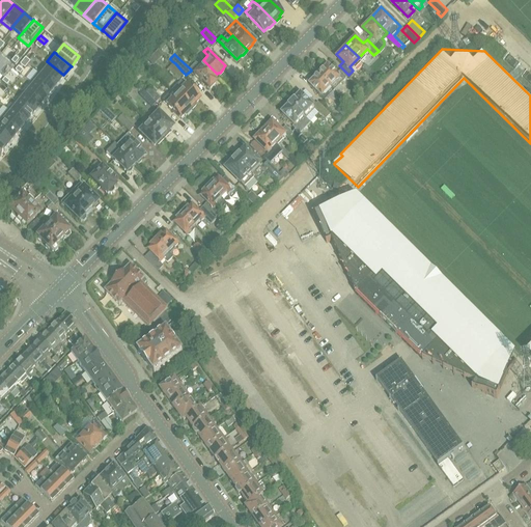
[(194,70),(192,72),(193,73),(200,80),(201,79),(210,86),(216,80),(214,77),(217,74),(203,60),(194,70)]
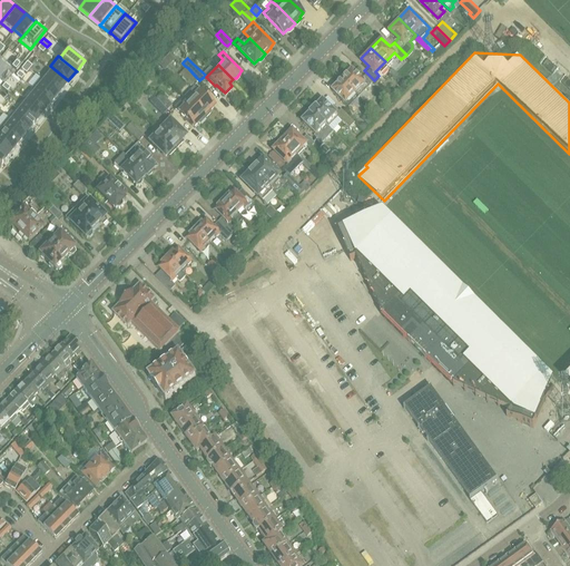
[(42,76),(41,76),(59,90),(68,80),(50,66),(42,76)]
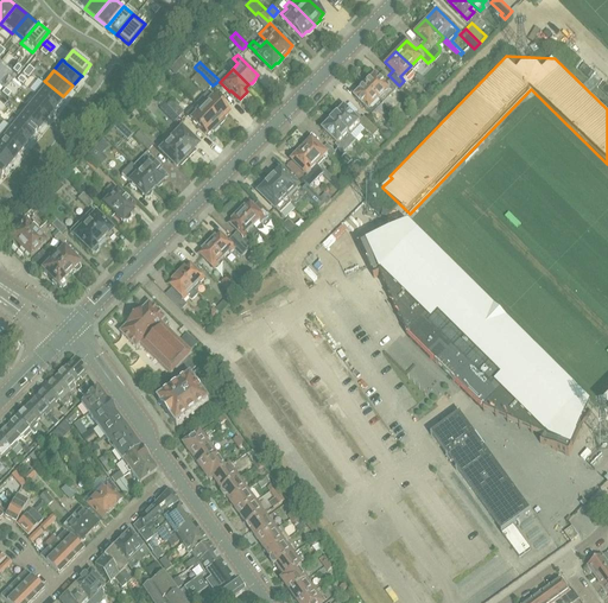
[(197,70),(191,76),(204,88),(209,82),(201,73),(197,70)]
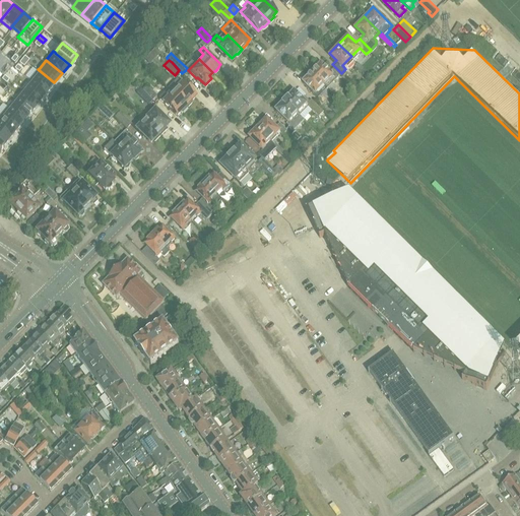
[(333,67),(330,70),(321,61),(312,71),(327,85),(339,73),(333,67)]
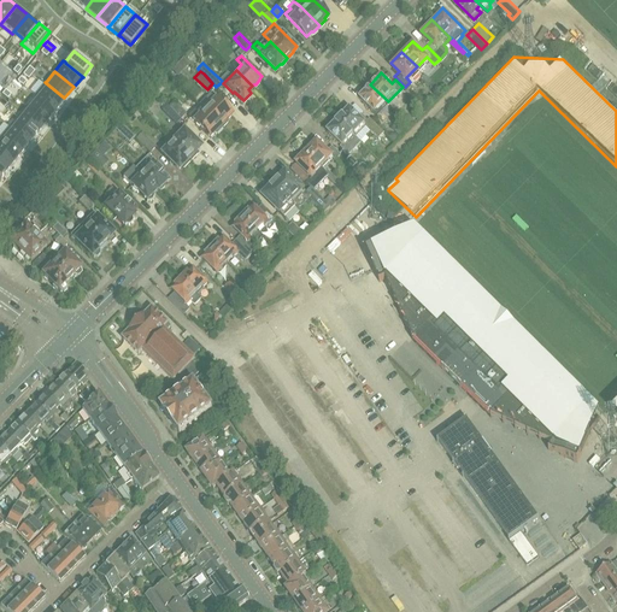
[(45,81),(35,93),(39,95),(56,109),(64,98),(45,82),(46,82),(45,81)]
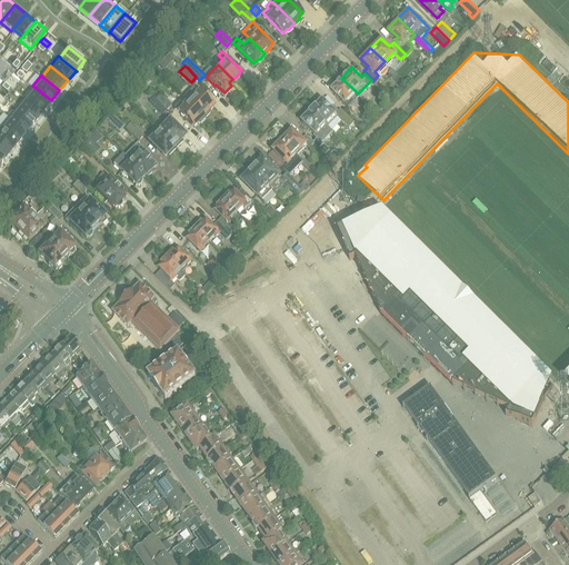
[(331,88),(348,103),(358,93),(341,78),(331,88)]
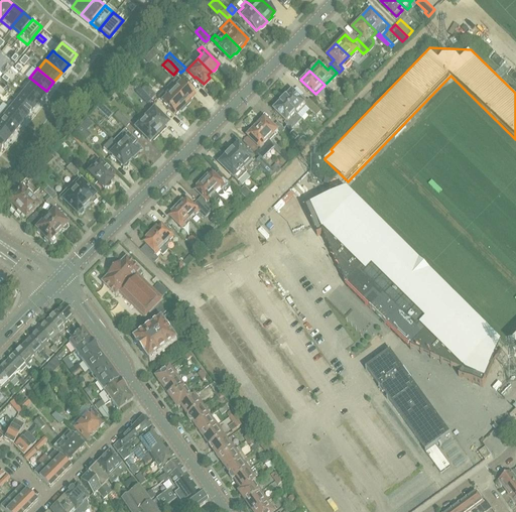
[(175,76),(171,80),(175,85),(171,90),(184,103),(186,103),(190,99),(190,97),(194,94),(175,76)]
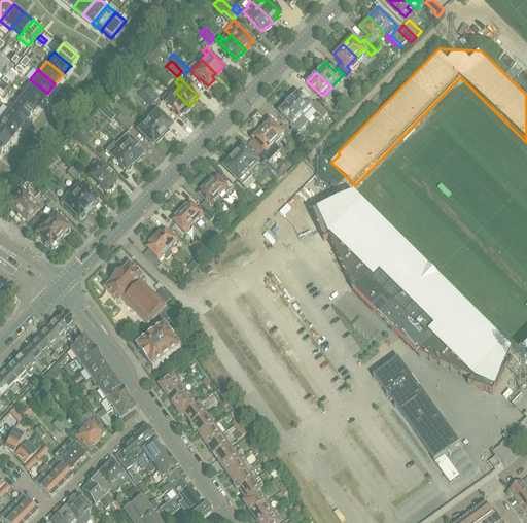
[(26,90),(25,91),(40,103),(47,93),(33,81),(26,90)]
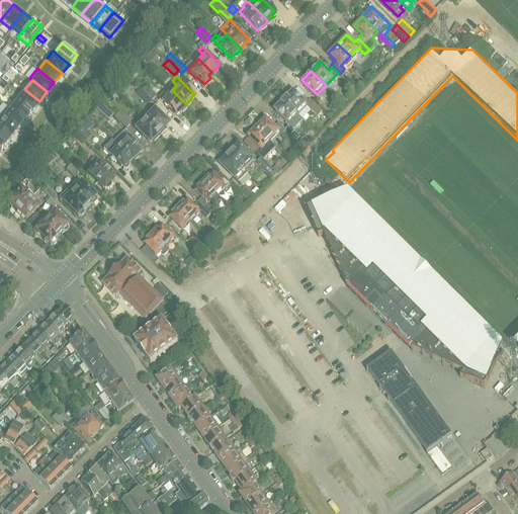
[(147,83),(143,87),(152,97),(156,93),(157,92),(147,83)]
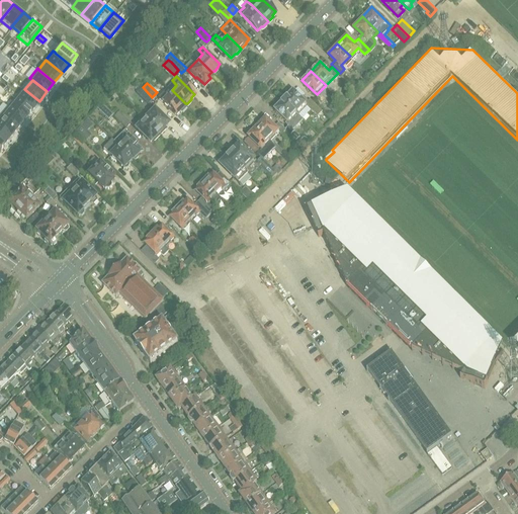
[(140,86),(136,90),(148,101),(152,97),(143,87),(140,85),(140,86)]
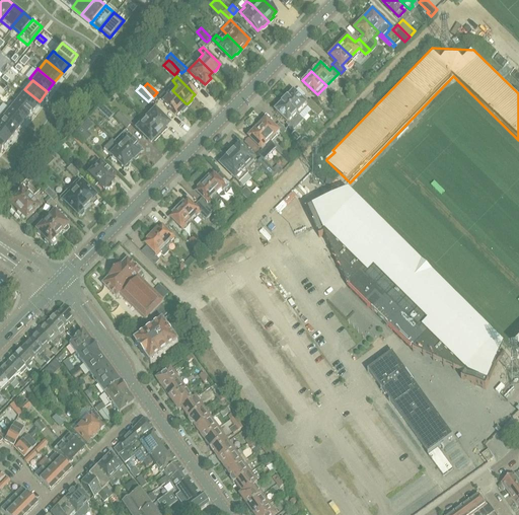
[(162,90),(158,94),(176,113),(180,108),(181,109),(186,105),(186,103),(172,90),(167,85),(162,90)]
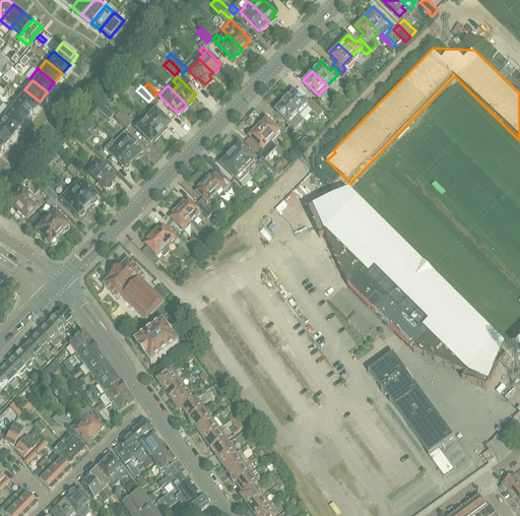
[(22,86),(14,95),(31,110),(40,102),(24,89),(25,88),(22,86)]
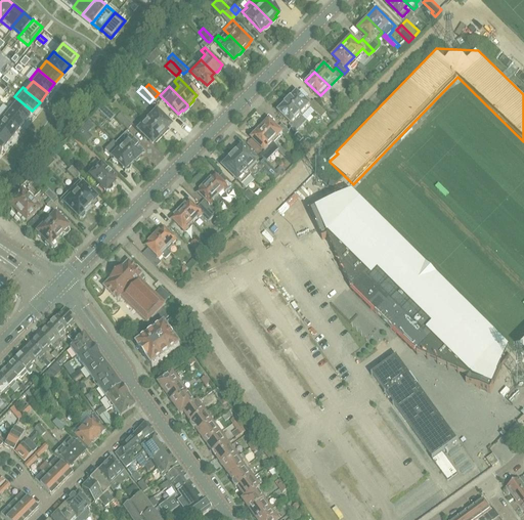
[(314,97),(310,102),(297,89),(288,98),(302,114),(311,104),(319,112),(323,106),(314,97)]
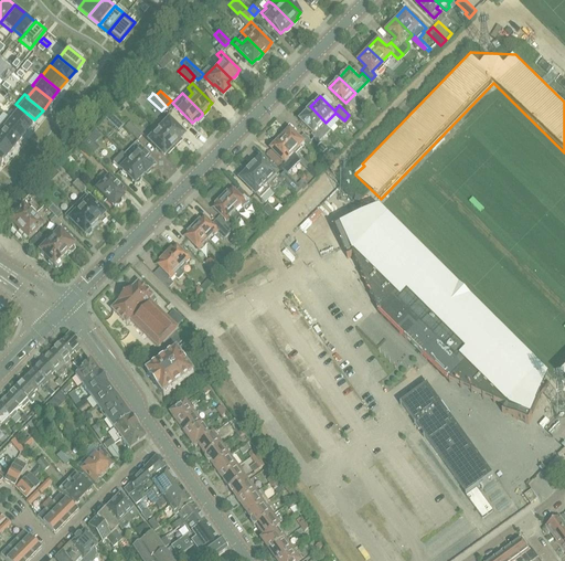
[(381,107),(375,102),(369,108),(374,114),(381,107)]
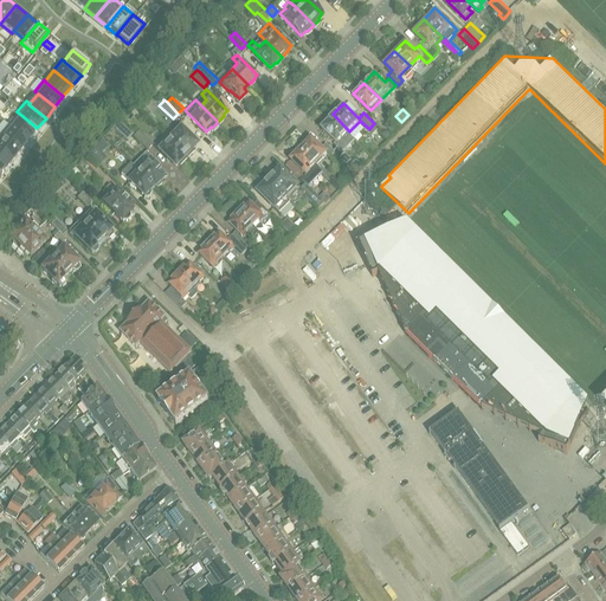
[(17,111),(8,122),(28,139),(37,128),(17,111)]
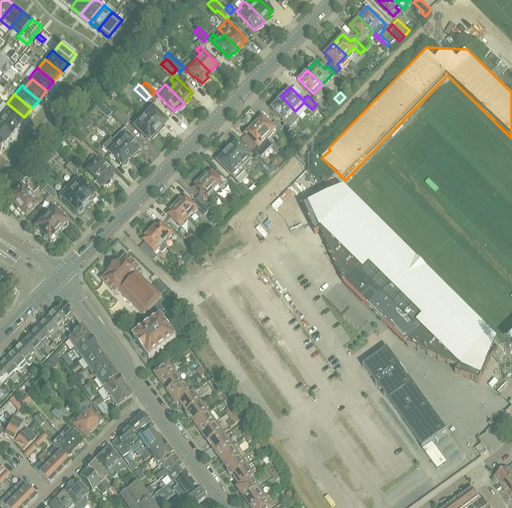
[(271,106),(286,120),(295,111),(281,96),(271,106)]
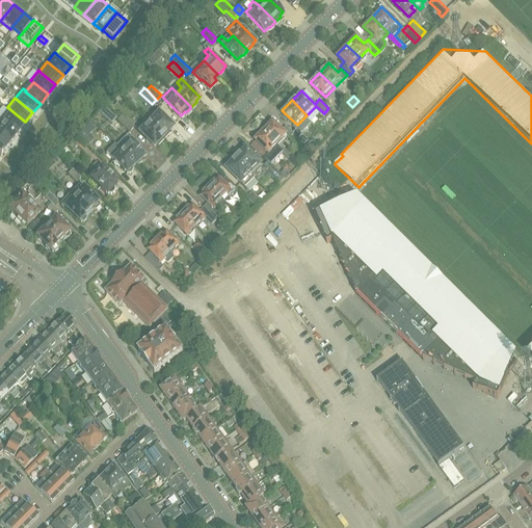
[(103,103),(99,107),(111,120),(115,114),(103,103)]
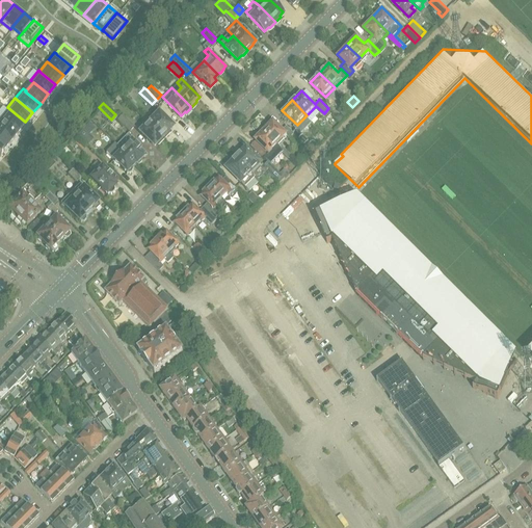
[(154,115),(149,120),(163,133),(164,132),(165,134),(170,128),(169,127),(173,124),(154,106),(150,111),(154,115)]
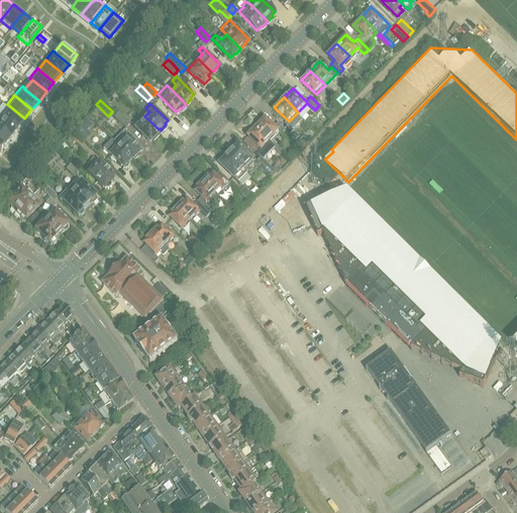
[(7,104),(0,112),(0,113),(16,127),(24,118),(7,104)]
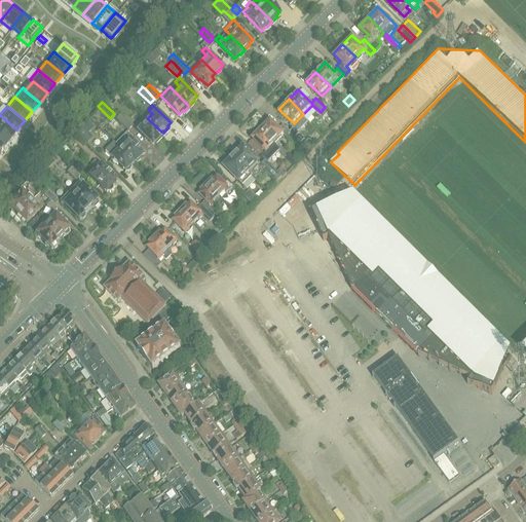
[(121,112),(117,116),(127,126),(132,121),(121,112)]
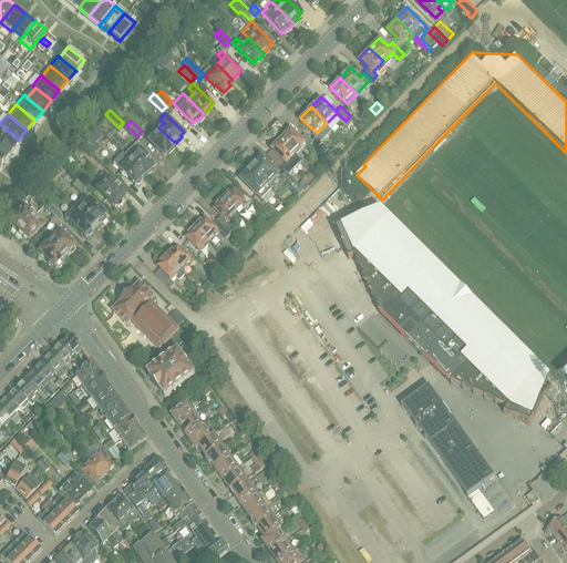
[(0,124),(0,141),(10,150),(18,140),(0,124)]
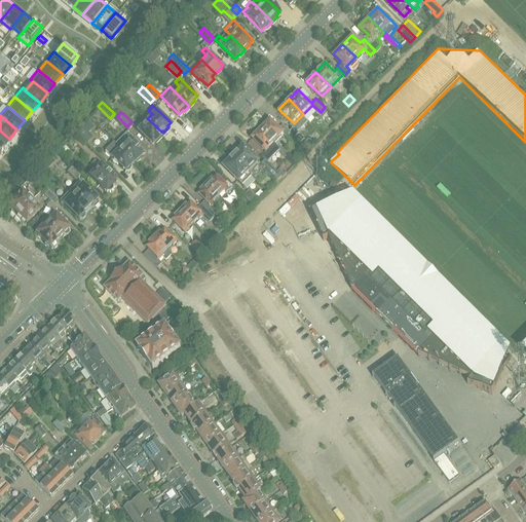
[(143,115),(135,123),(152,141),(155,138),(156,140),(161,134),(160,133),(161,132),(147,118),(147,119),(143,115)]
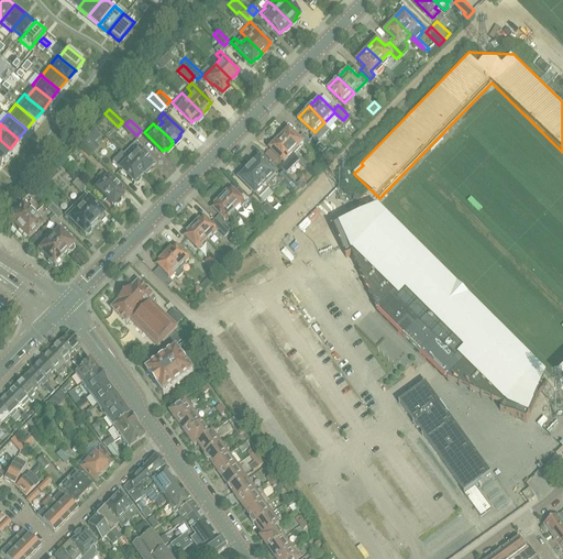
[(289,127),(280,136),(294,150),(302,140),(306,143),(311,139),(304,132),(299,136),(289,127)]
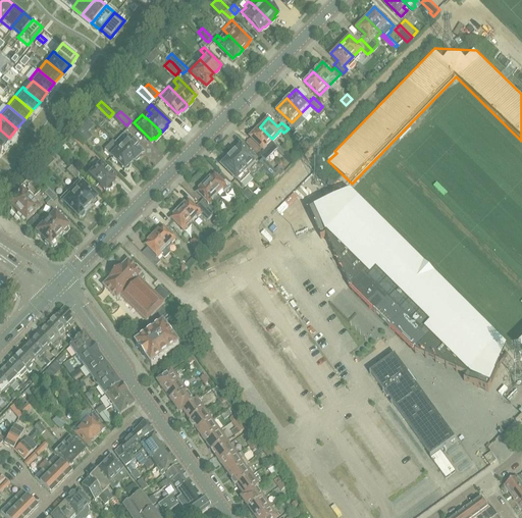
[(82,123),(75,128),(86,139),(92,134),(82,123)]
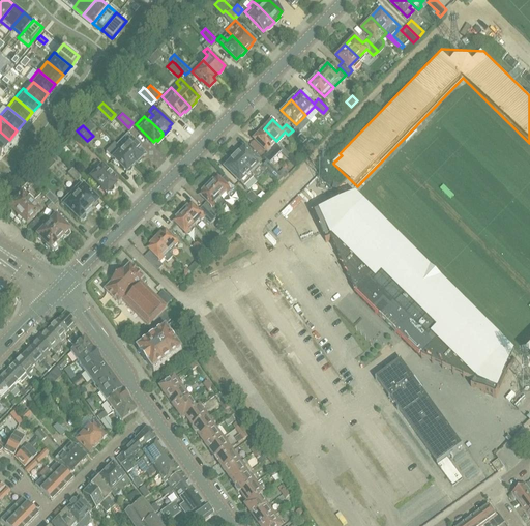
[(292,129),(303,141),(307,137),(296,125),(292,129)]
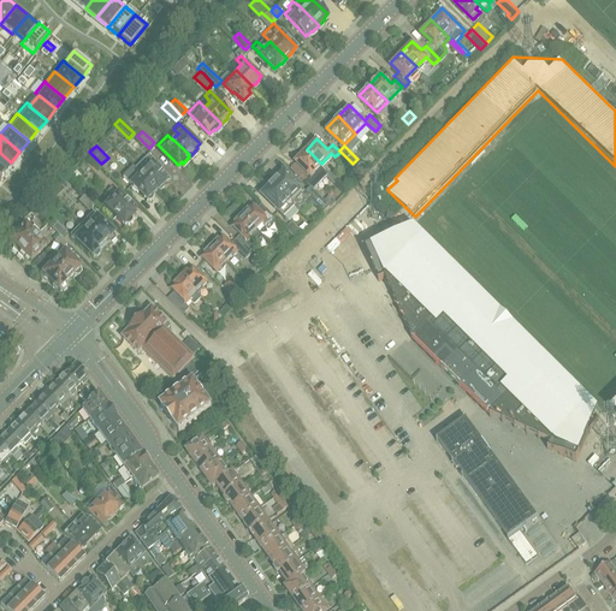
[(311,175),(321,164),(307,149),(296,160),(311,175)]
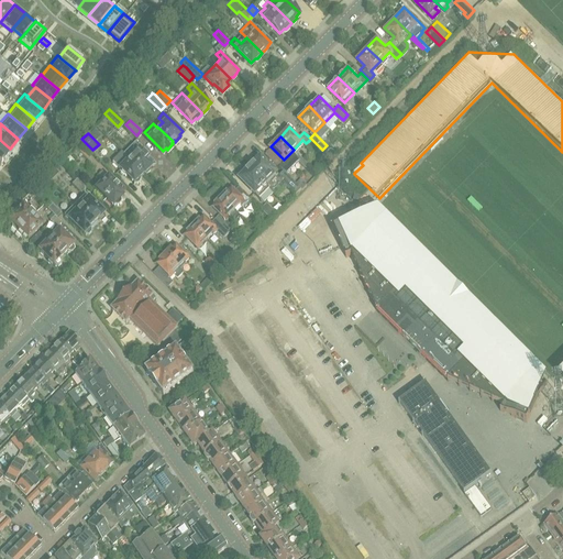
[(0,162),(3,157),(10,149),(0,140),(0,162)]
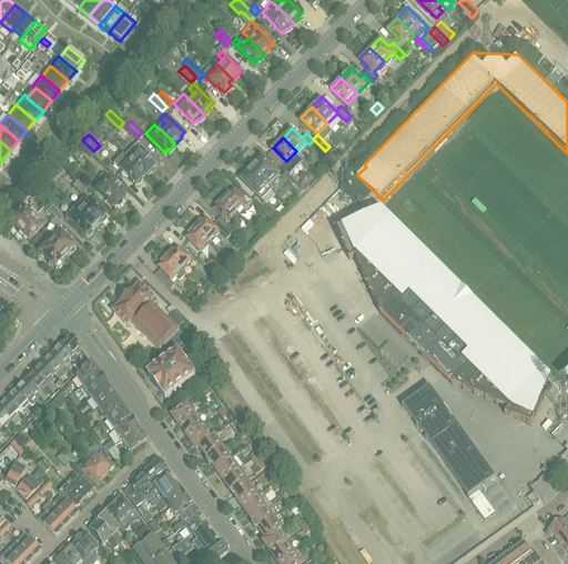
[(83,141),(78,147),(88,157),(93,151),(83,141)]
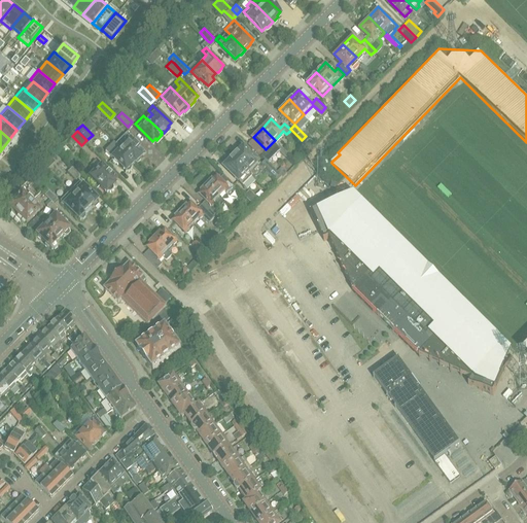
[(125,132),(115,140),(135,159),(137,160),(140,157),(140,153),(143,150),(125,132)]
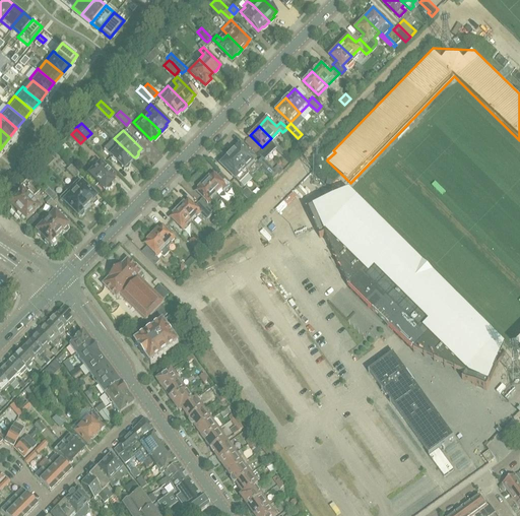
[(251,136),(247,140),(257,150),(261,146),(251,136)]
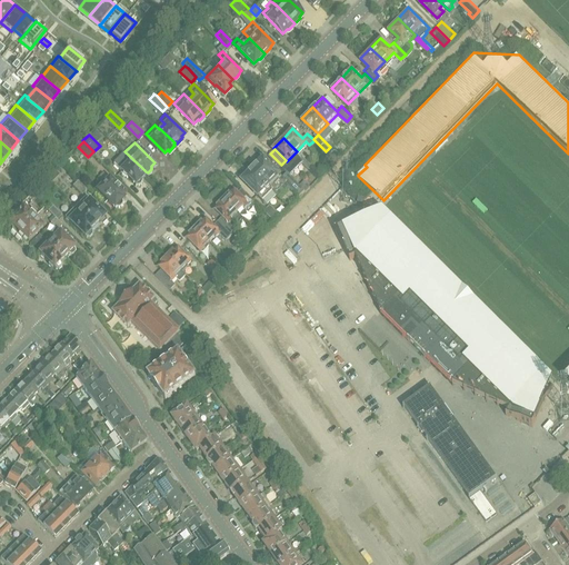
[(125,159),(119,165),(121,167),(122,168),(121,170),(126,174),(128,174),(136,181),(137,181),(139,182),(140,181),(141,180),(141,178),(141,177),(140,176),(145,171),(146,172),(146,171),(125,151),(125,152),(130,158),(127,161),(125,159)]
